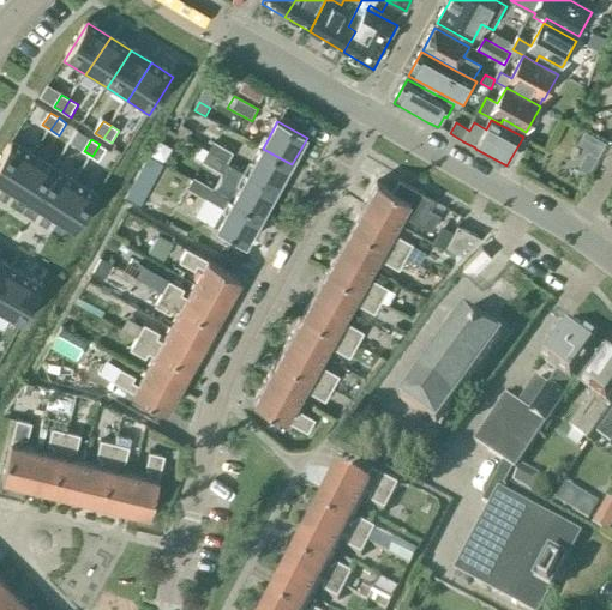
[(13,142),(0,161),(0,186),(11,193),(35,155),(13,142)]
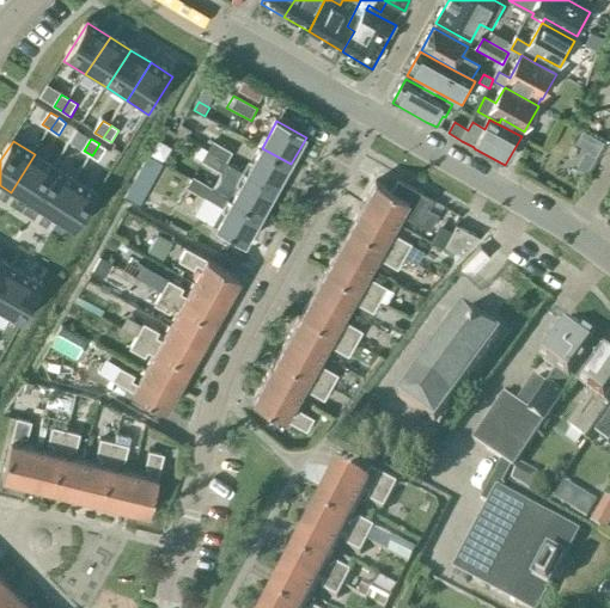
[(99,143),(92,155),(99,161),(108,148),(99,143)]
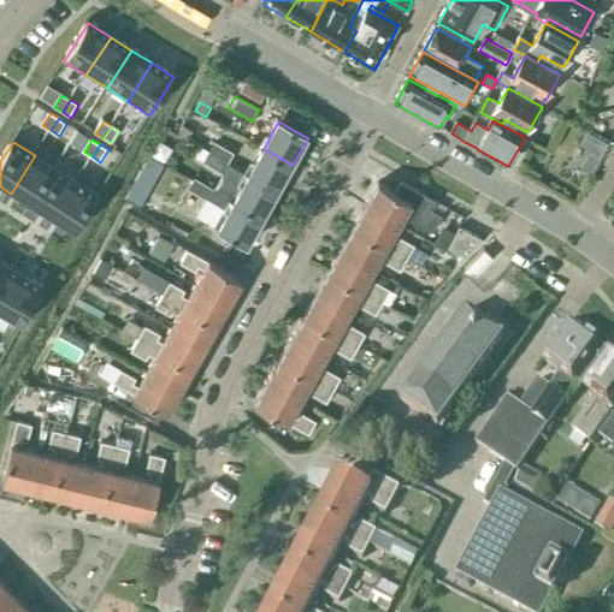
[(235,155),(216,144),(210,155),(229,165),(235,155)]
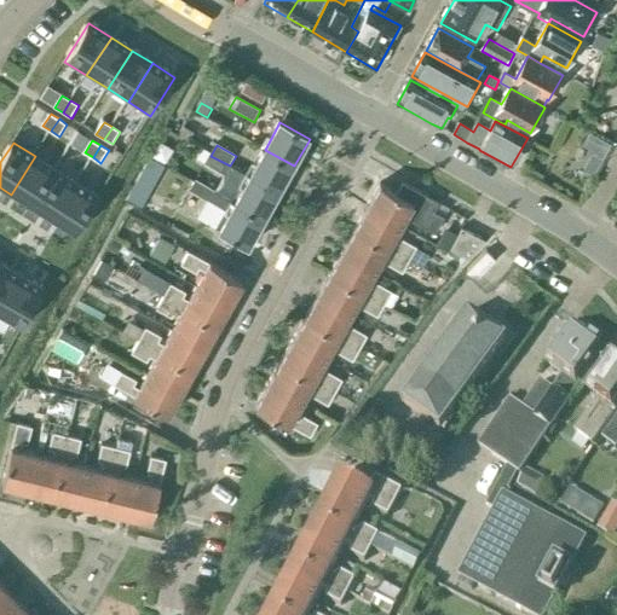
[(280,193),(294,166),(265,150),(249,177),(280,193)]
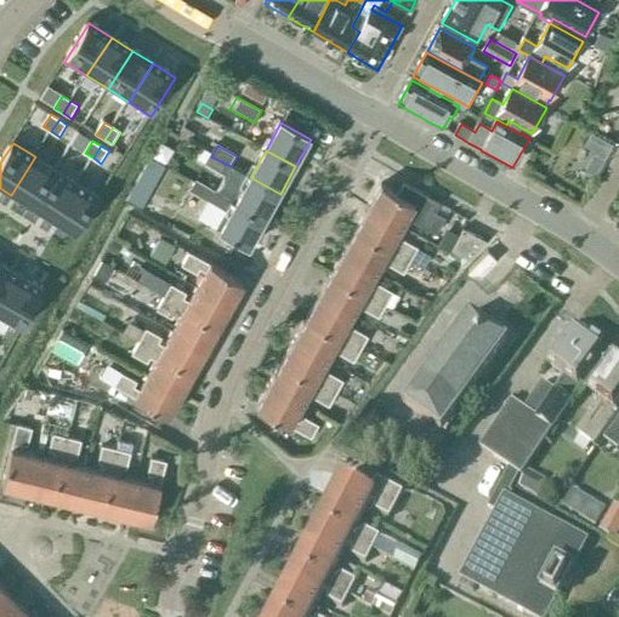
[(35,156),(11,195),(32,209),(56,170),(35,156)]
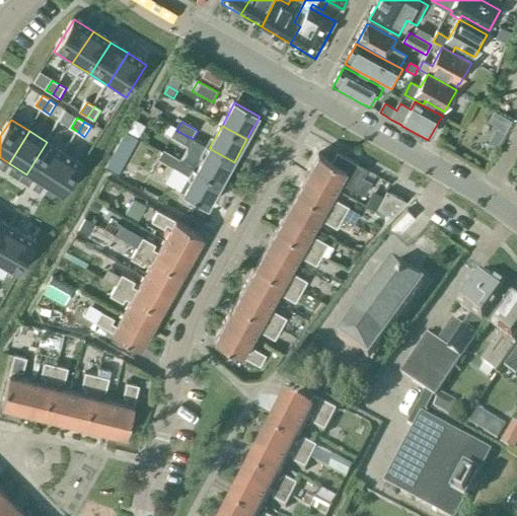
[(188,148),(193,139),(176,131),(171,139),(188,148)]
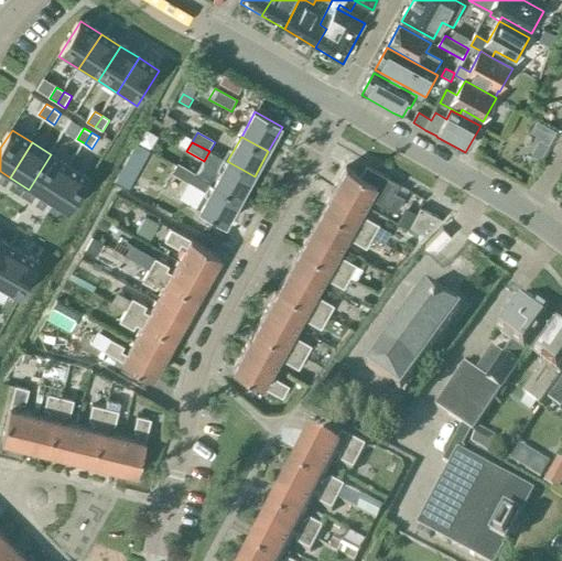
[(137,147),(117,183),(129,191),(150,153),(137,147)]
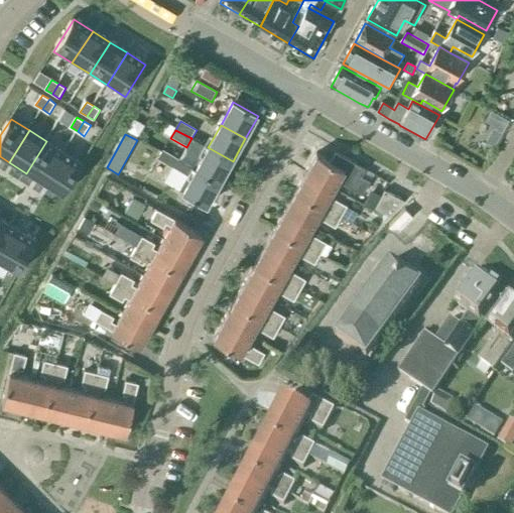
[(191,138),(186,147),(204,156),(196,170),(220,183),(233,161),(208,147),(191,138)]
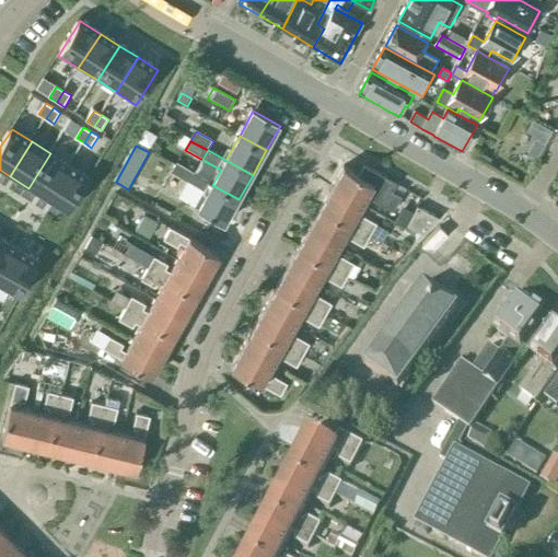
[(50,153),(28,188),(47,200),(69,165),(50,153)]
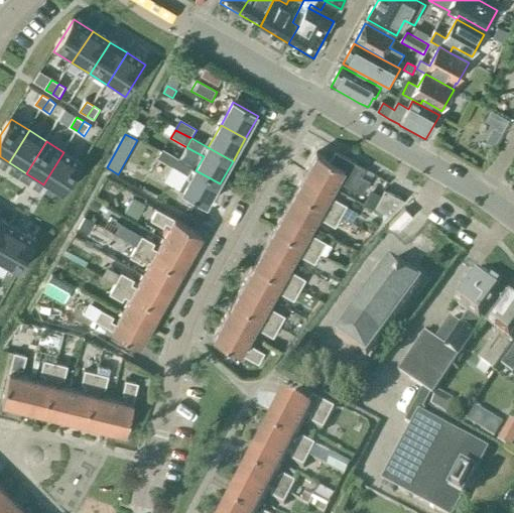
[(163,151),(158,160),(174,169),(179,161),(179,159),(163,151)]
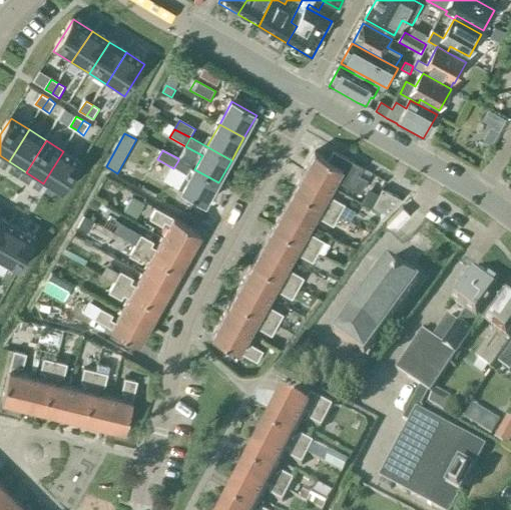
[(63,151),(43,183),(61,194),(82,163),(63,151)]
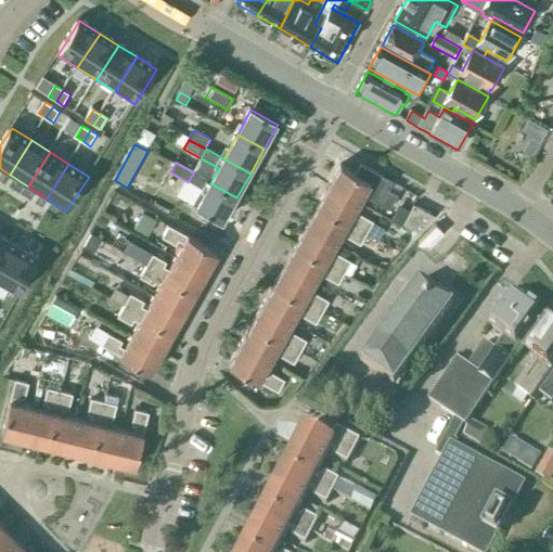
[(342,167),(331,187),(360,204),(364,196),(390,212),(399,197),(389,192),(394,183),(361,165),(356,175),(342,167)]
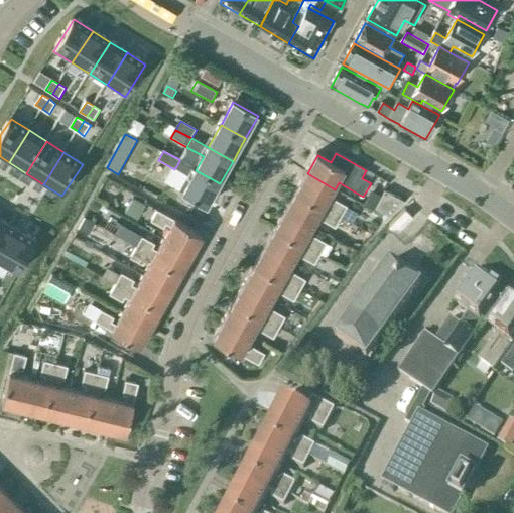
[(179,161),(174,169),(190,178),(182,193),(208,207),(220,183),(196,170),(179,161)]
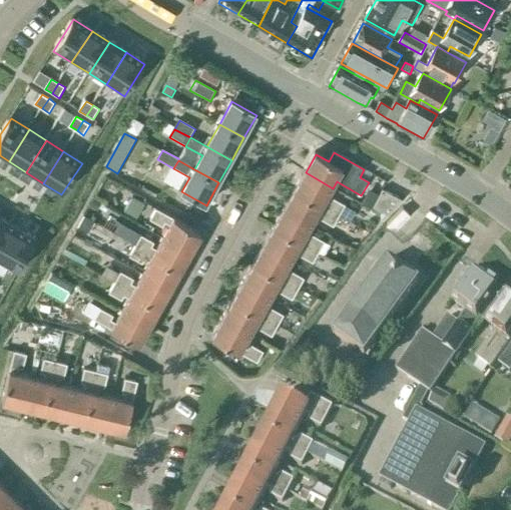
[(306,172),(295,191),(340,215),(346,205),(333,198),(331,202),(327,199),(333,188),(306,172)]
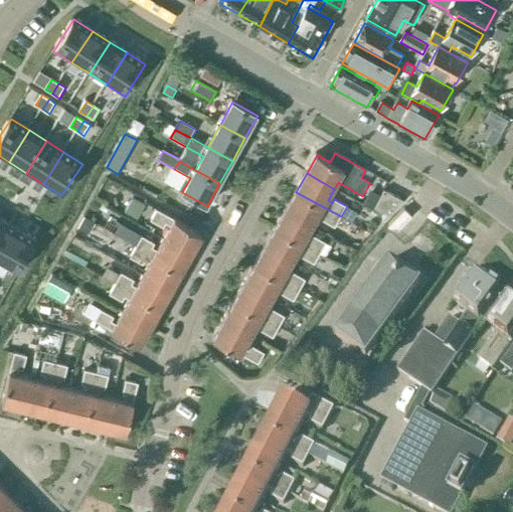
[(375,209),(390,217),(404,201),(385,191),(375,209)]
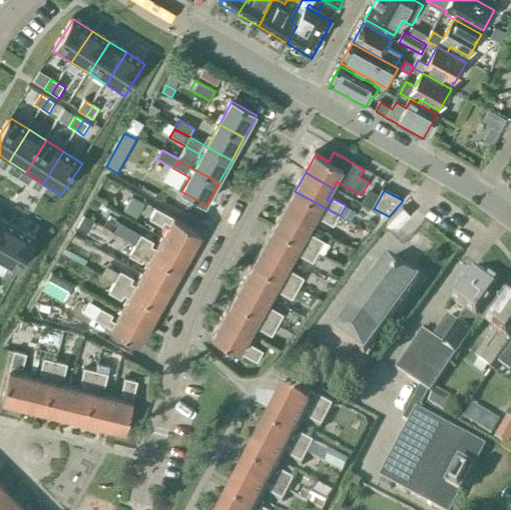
[(295,191),(285,209),(313,224),(319,213),(324,215),(322,219),(334,226),(340,215),(295,191)]
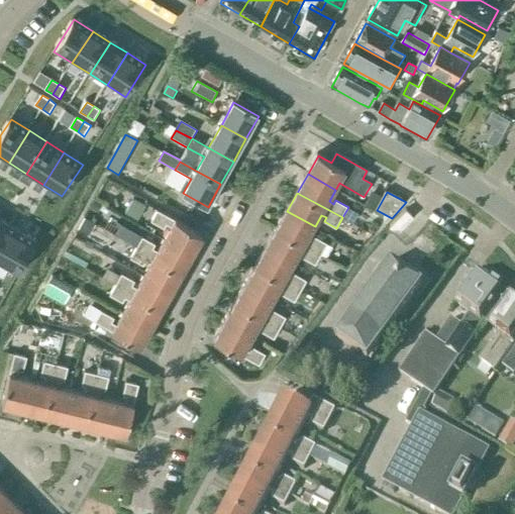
[(133,201),(127,213),(139,219),(145,207),(133,201)]
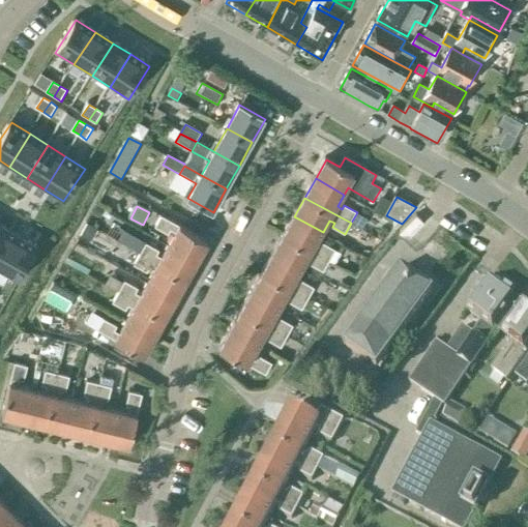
[(294,216),(284,235),(329,261),(335,251),(323,243),(321,247),(316,244),(323,232),(294,216)]
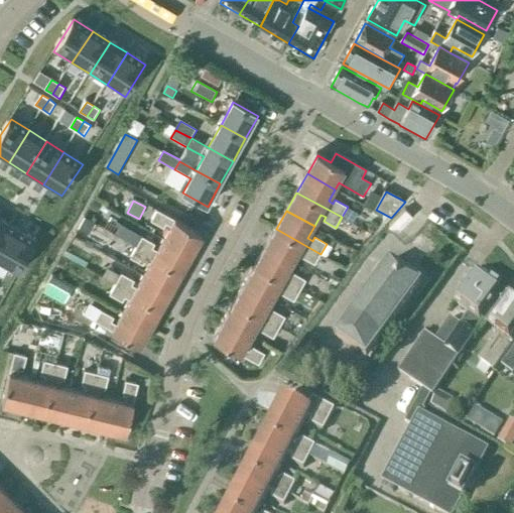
[(172,228),(165,240),(193,255),(203,236),(175,221),(158,212),(152,223),(164,229),(167,225),(172,228)]
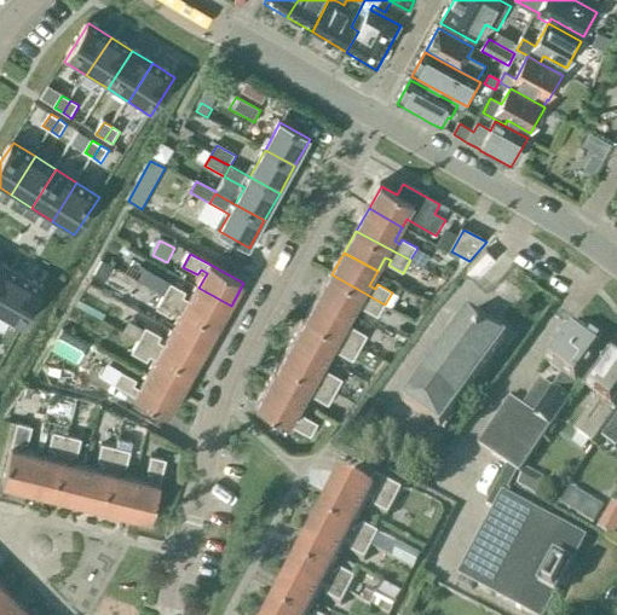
[(0,265),(0,314),(21,277),(0,265)]
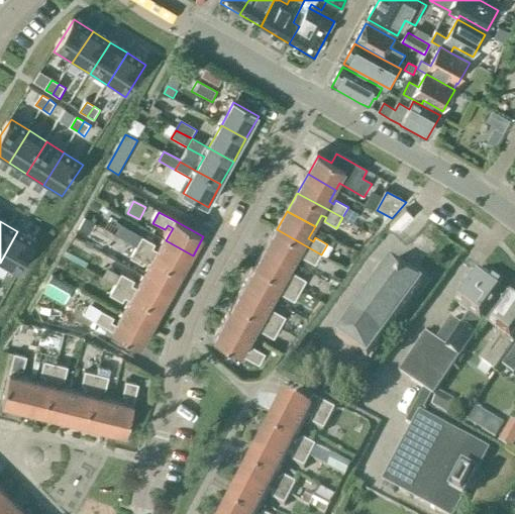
[(131,250),(138,237),(120,226),(112,239),(131,250)]
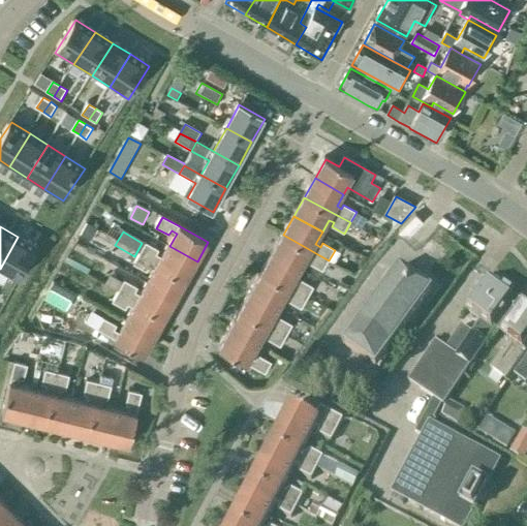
[(283,235),(273,254),(301,270),(308,257),(312,260),(310,265),(322,271),(329,260),(283,235)]
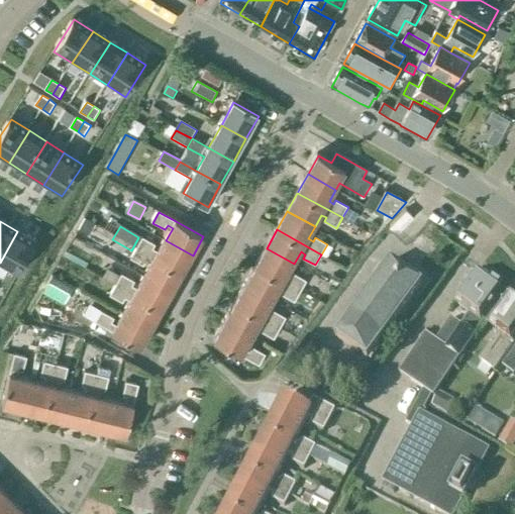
[(17,231),(0,263),(0,265),(18,276),(36,242),(17,231)]
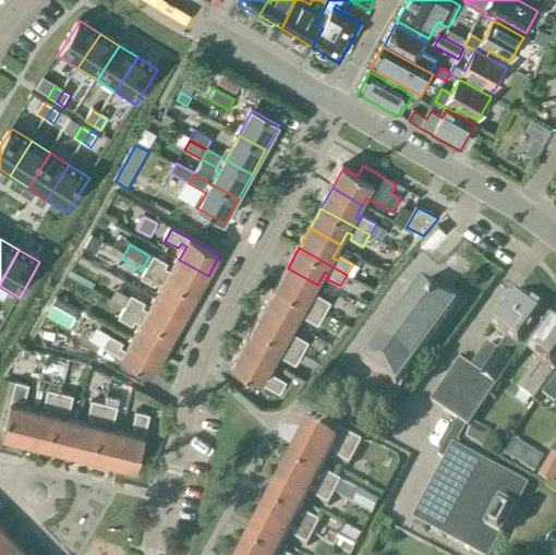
[(149,269),(197,296),(208,276),(179,260),(171,273),(166,269),(169,265),(156,257),(149,269)]
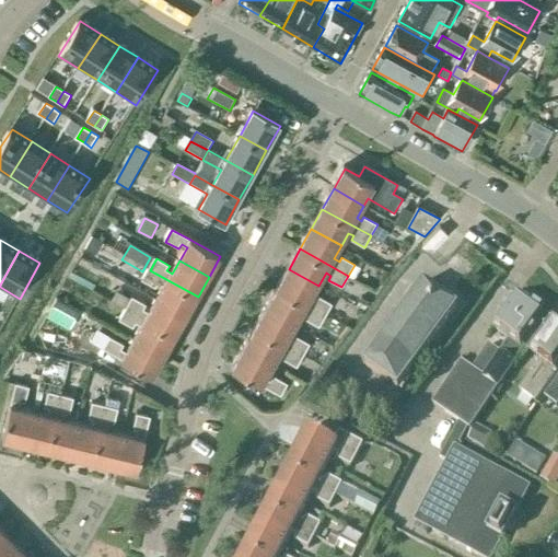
[(289,269),(277,289),(325,316),(332,304),(318,298),(316,302),(312,299),(318,286),(289,269)]
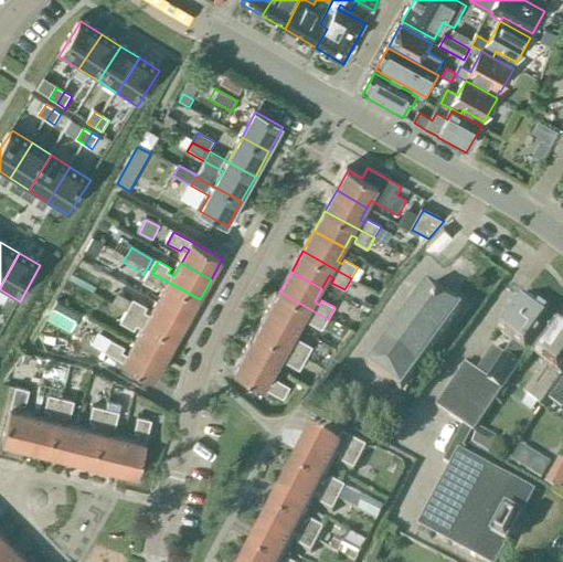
[(158,303),(188,319),(200,299),(151,273),(145,285),(158,293),(160,287),(166,290),(158,303)]
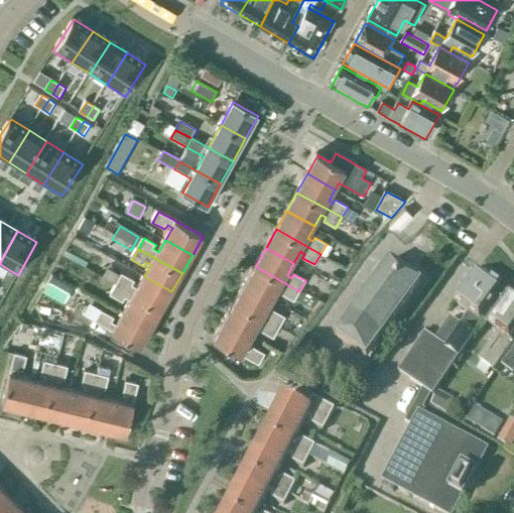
[(391,264),(336,340),(368,364),(423,287),(391,264)]
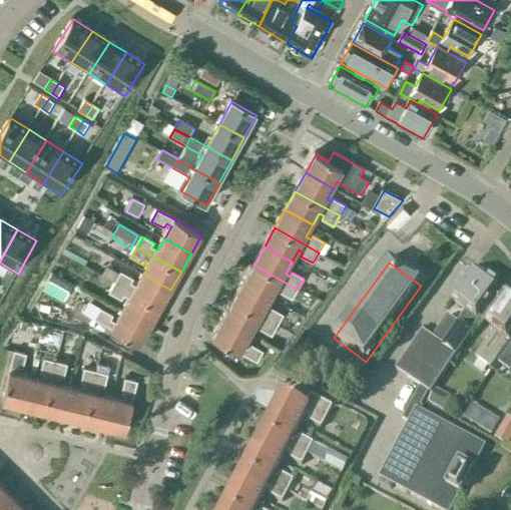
[(253,265),(243,284),(272,299),(278,287),(283,290),(281,293),(292,300),(298,290),(253,265)]
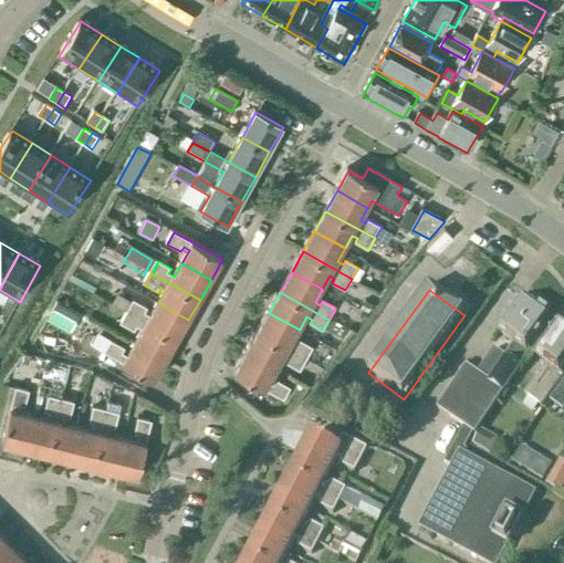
[(129,314),(177,341),(188,320),(158,303),(152,318),(146,314),(148,310),(135,302),(129,314)]
